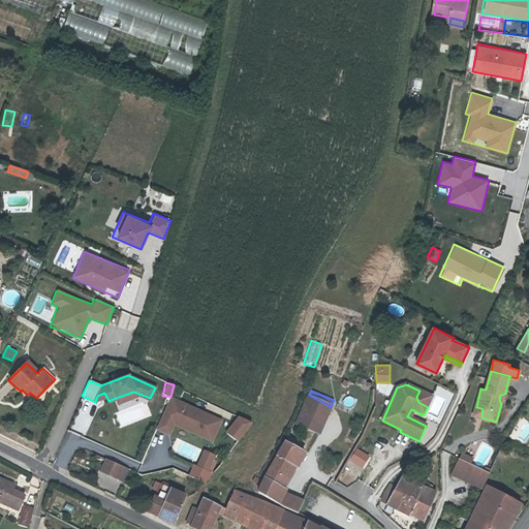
[(432,397),(419,391),(416,397),(418,402),(428,407),(432,397)]
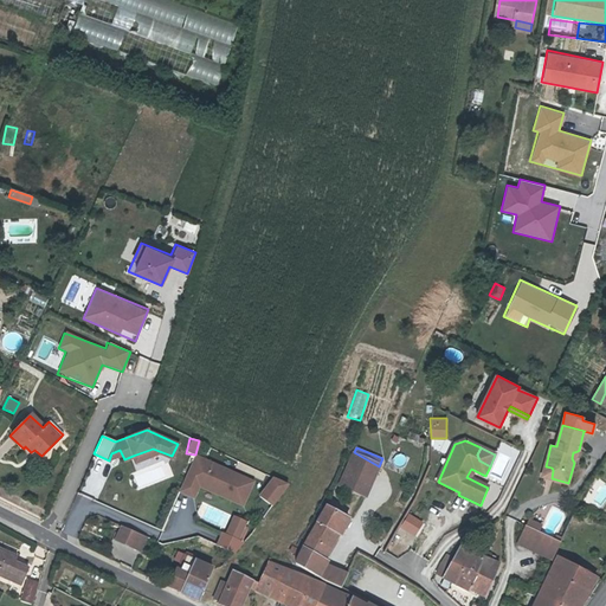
[(153,449),(133,456),(135,462),(159,452),(171,458),(172,456),(153,449)]
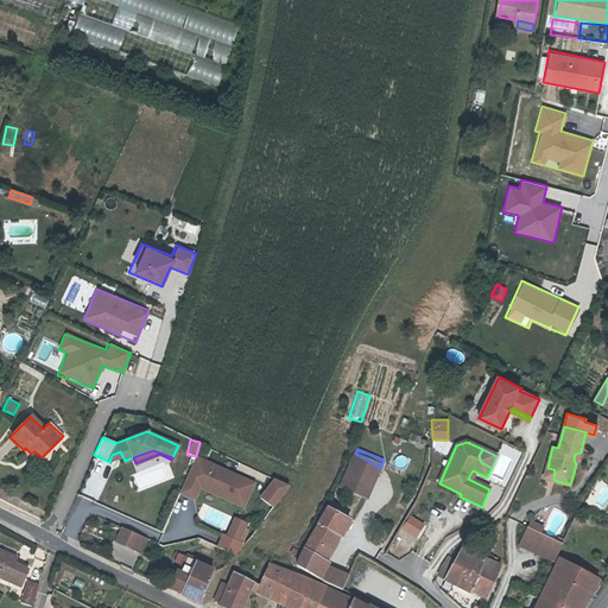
[(368,499),(380,468),(355,454),(342,486),(368,499)]
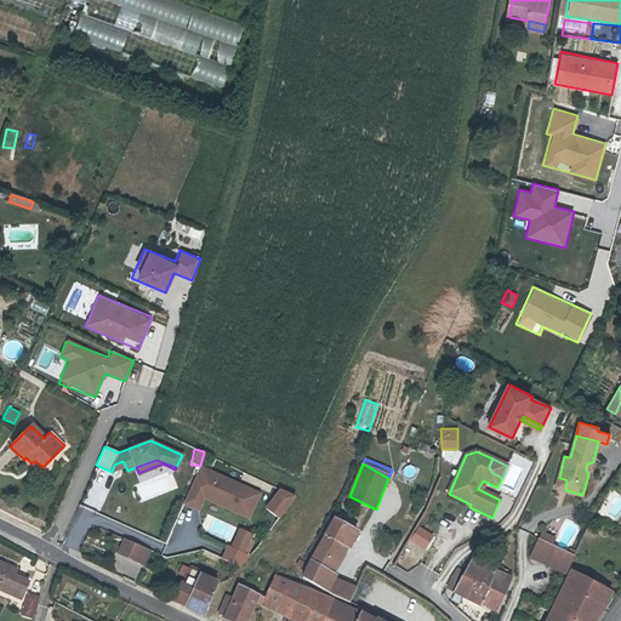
[(200,467),(184,502),(200,510),(205,497),(250,518),(261,494),(200,467)]
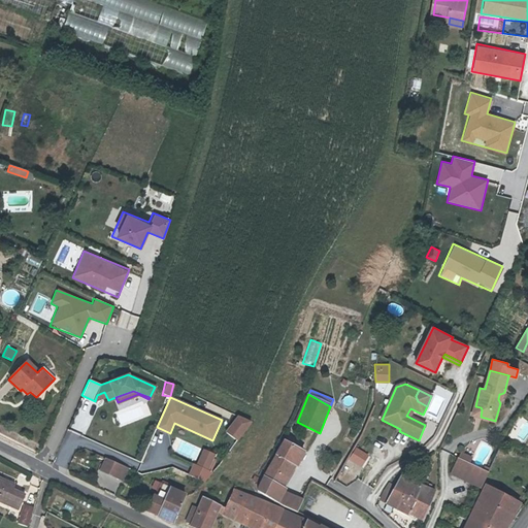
[(481,407),(475,406),(472,415),(481,417),(482,409),(481,407)]
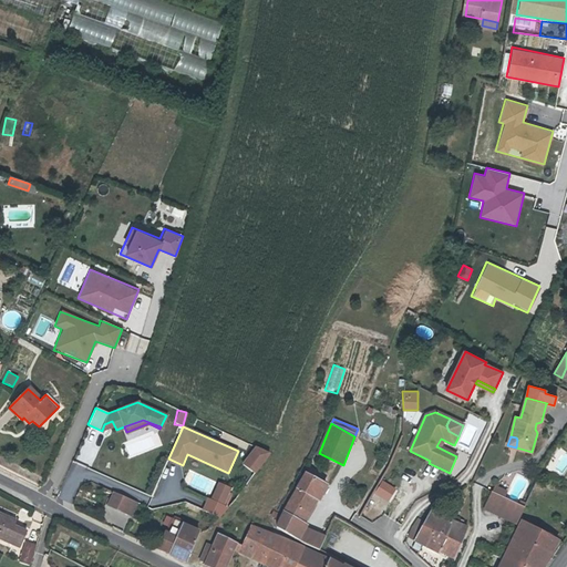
[(253,444),(240,465),(256,474),(267,453),(253,444)]
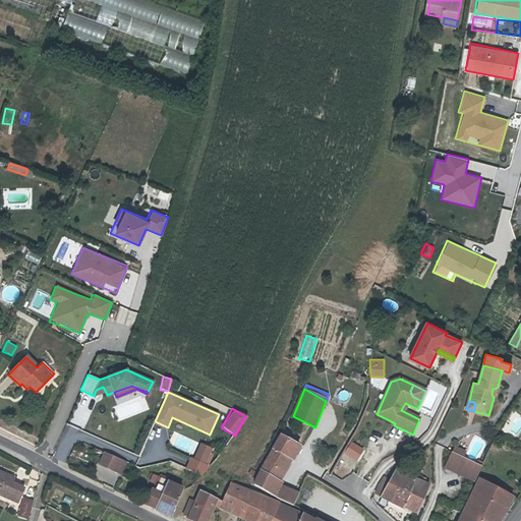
[(293,462),(300,447),(294,444),(281,437),(263,467),(254,485),(277,499),(294,506),(300,495),(298,495),(281,486),(282,483),(276,480),(287,458),(293,462)]
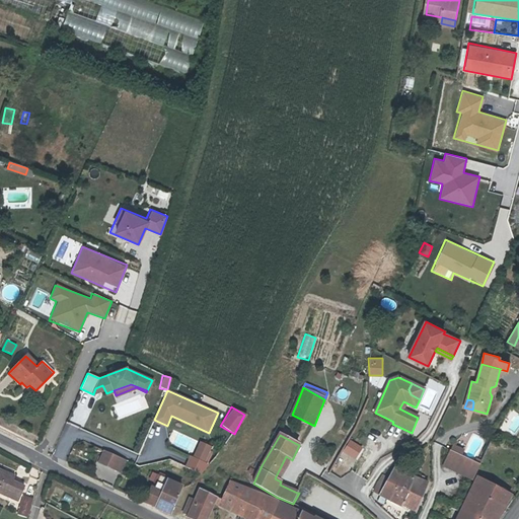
[(209,452),(212,446),(202,442),(199,448),(209,452)]
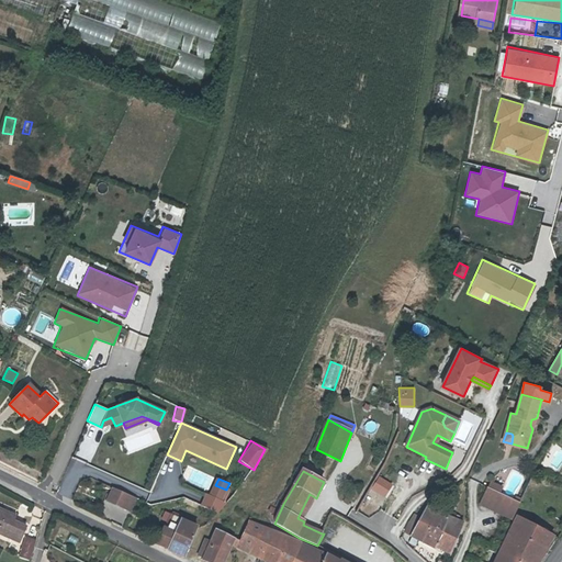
[(377,479),(373,486),(386,492),(390,484),(377,479)]
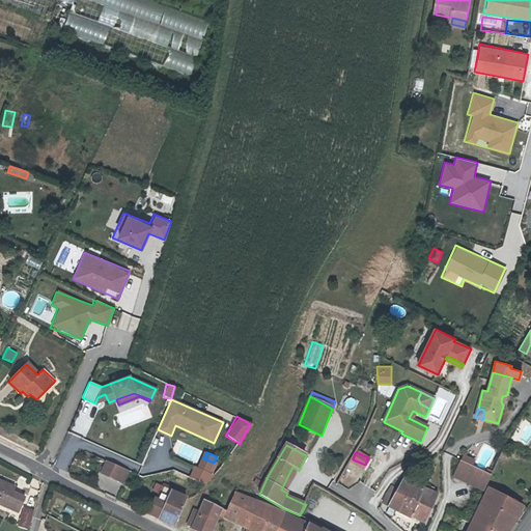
[(463,464),(473,469),(476,463),(466,457),(463,464)]
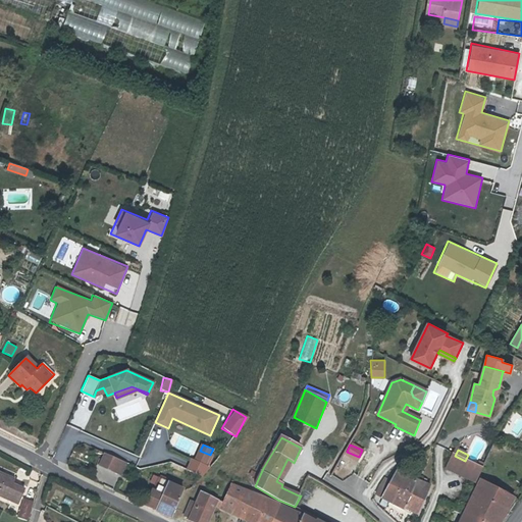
[(195,461),(205,465),(210,455),(200,451),(195,461)]
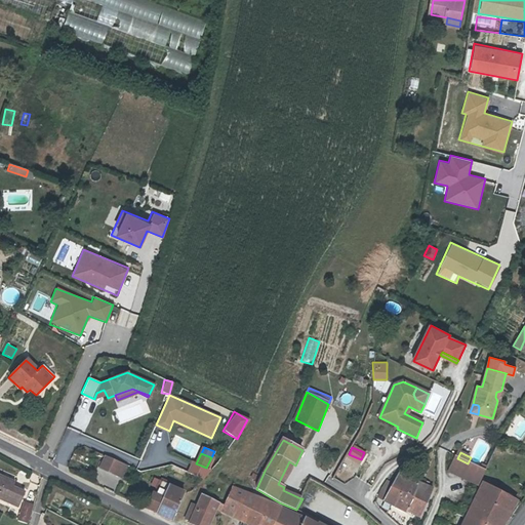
[(99,468),(114,475),(119,462),(105,455),(99,468)]
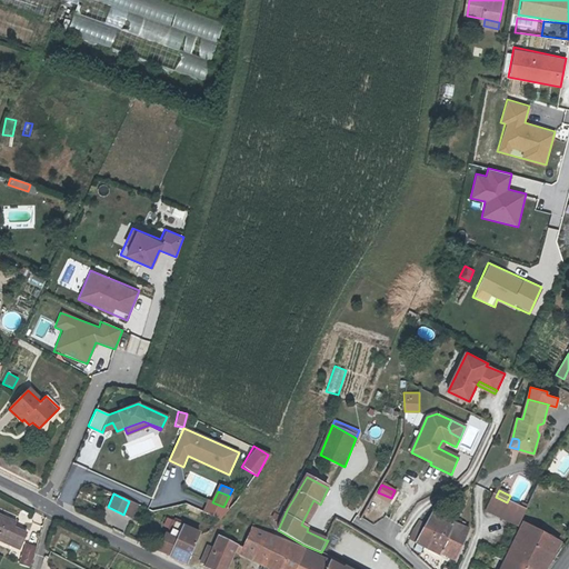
[(496,497),(495,496),(488,511),(520,527),(528,512),(522,509),(507,502),(496,497)]
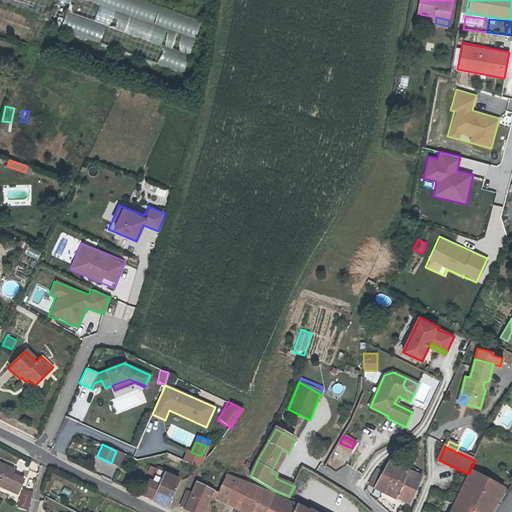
[(277,475),(288,454),(282,450),(271,472),(277,475)]
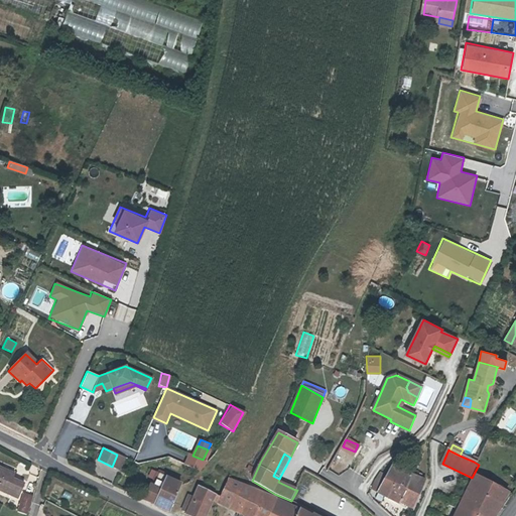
[(117,455),(112,467),(119,470),(124,458),(117,455)]
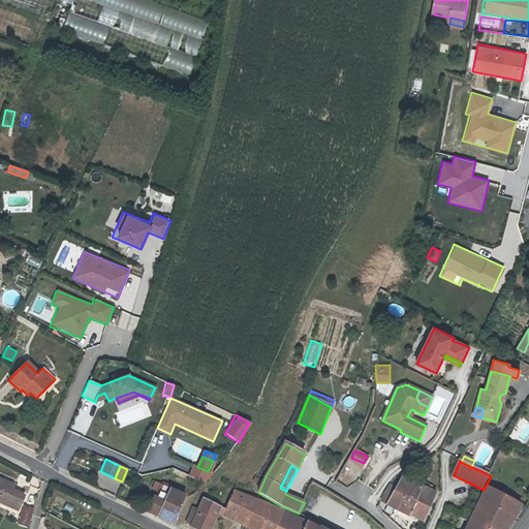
[(402,477),(398,486),(389,503),(411,515),(423,487),(402,477)]
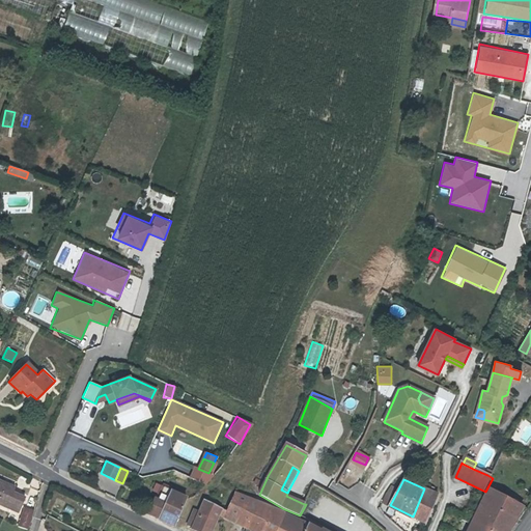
[(0,502),(21,512),(27,499),(18,495),(19,490),(0,480),(0,502)]
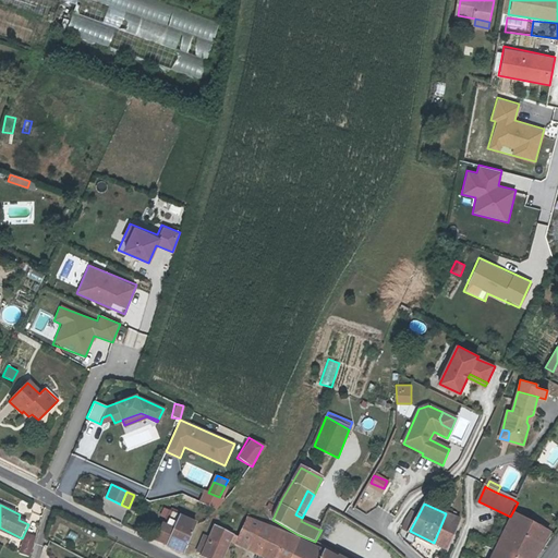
[(168,510),(161,526),(166,528),(174,532),(180,518),(181,516),(168,510)]
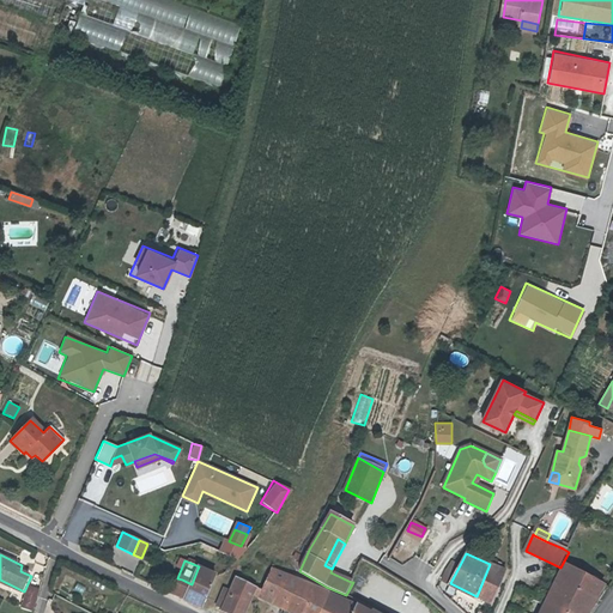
[(442,580),(450,583),(461,563),(455,560),(442,580)]
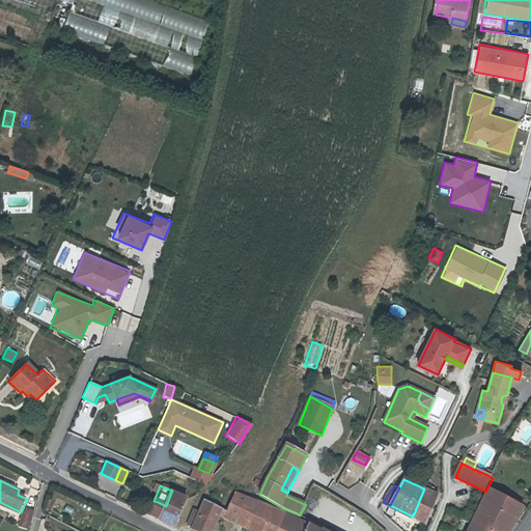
[(438,496),(424,488),(413,516),(419,520),(425,523),(438,496)]
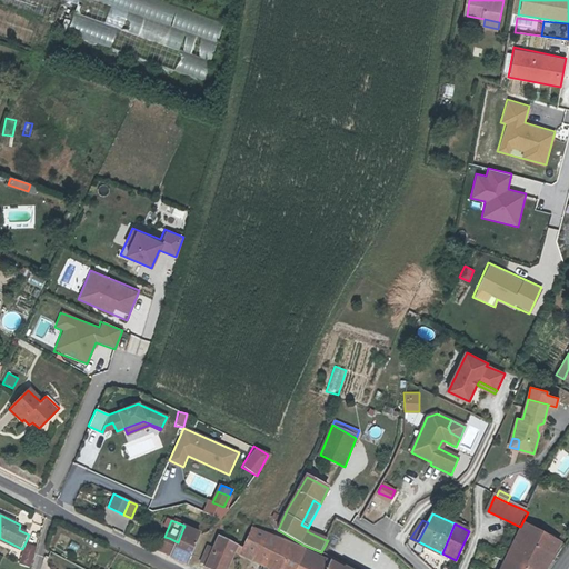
[(506,560),(525,568),(536,568),(546,551),(555,556),(562,542),(526,523),(506,560)]
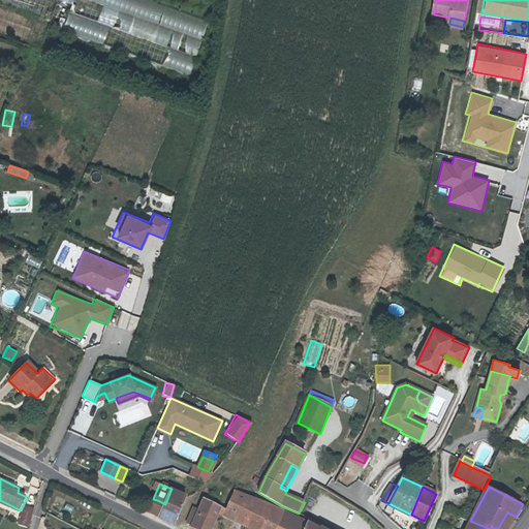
[(185,497),(170,491),(165,504),(157,500),(153,499),(148,512),(159,518),(174,524),(185,497)]
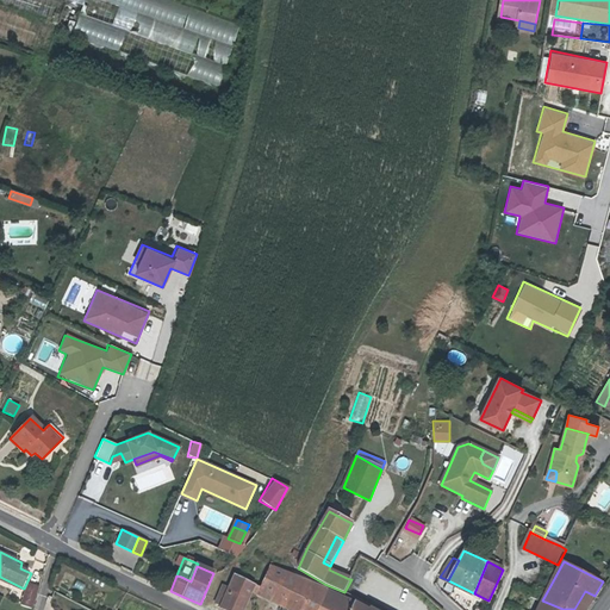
[(287,601),(285,608),(291,609),(317,609),(328,591),(291,576),(271,567),(261,589),(287,601)]
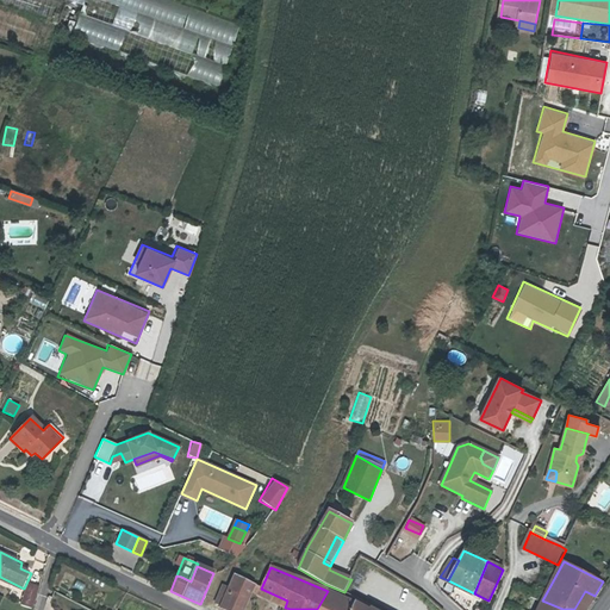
[(242,609),(244,608),(250,592),(253,585),(247,582),(236,576),(234,580),(230,589),(222,586),(216,603),(223,605),(222,609),(223,609),(242,609)]
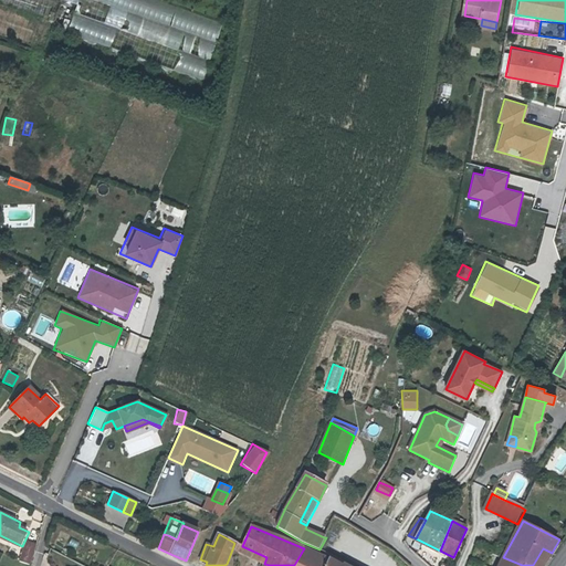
[(22,561),(31,563),(38,545),(29,542),(22,561)]
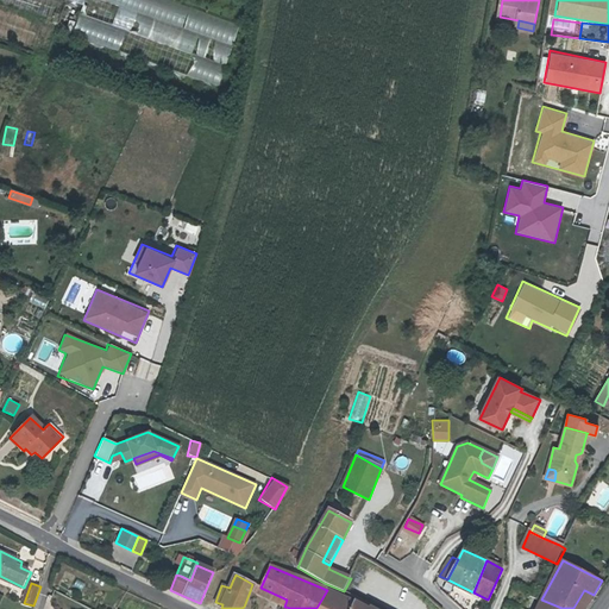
[(250,591),(284,607),(287,600),(261,588),(252,584),(250,591)]
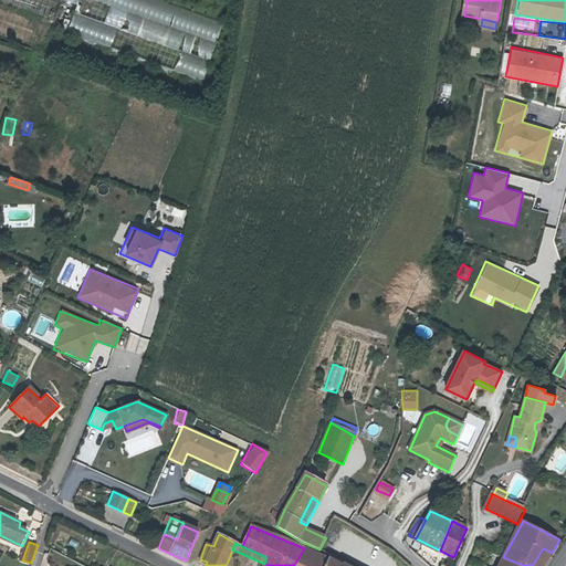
[(304,548),(294,565),(349,565),(345,563),(343,565),(304,548)]
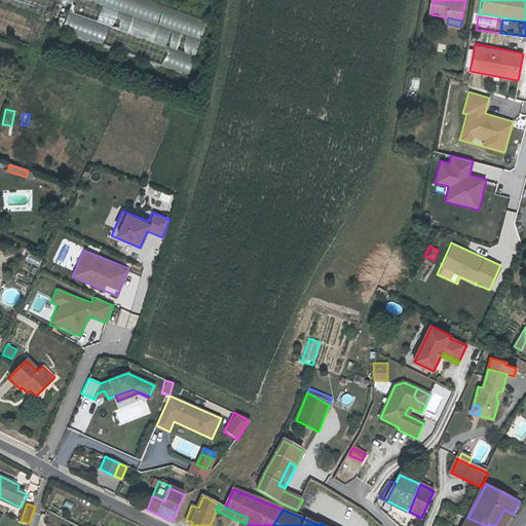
[(504,510),(495,525),(505,525),(506,525),(513,514),(504,510)]
